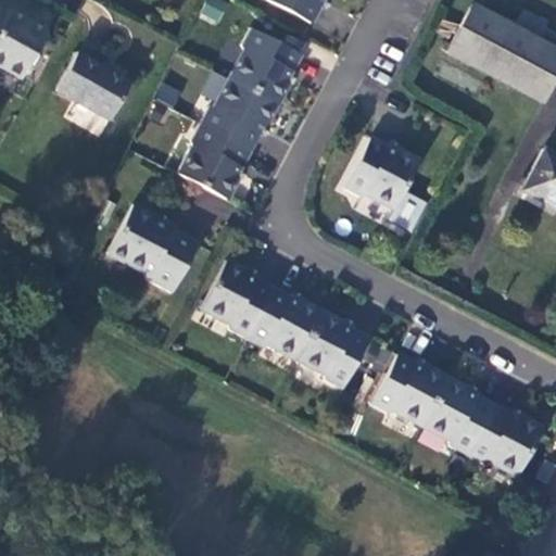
[(216,24),(227,2),(222,0),(204,0),(198,14),(216,24)]
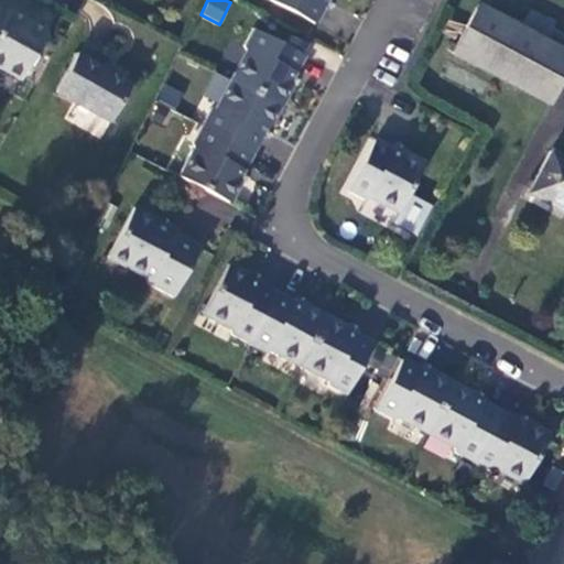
[(317,26),(321,20),(331,1),(333,2),(333,0),(266,0),(317,26)]
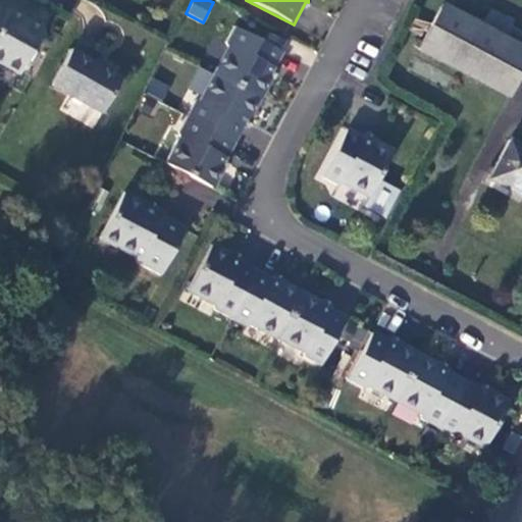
[(441,3),(417,50),(507,98),(521,69),(521,46),(506,38),(512,27),(513,22),(489,10),(481,24),(441,3)]
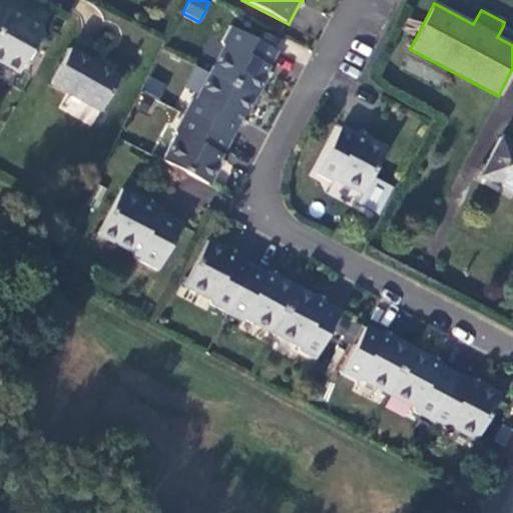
[(0,63),(19,73),(44,29),(7,8),(6,11),(0,7),(0,63)]
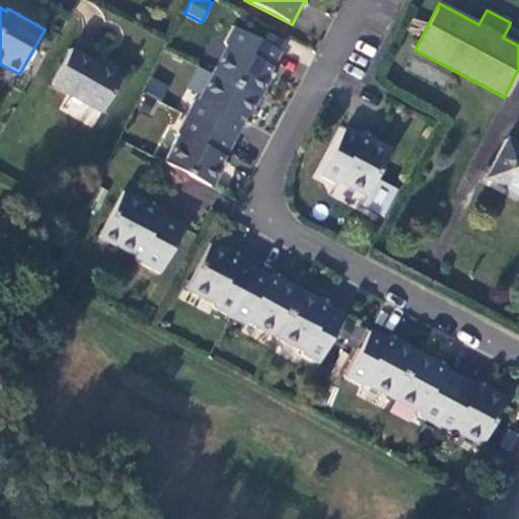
[(503,38),(518,46),(518,31),(509,26),(503,38)]
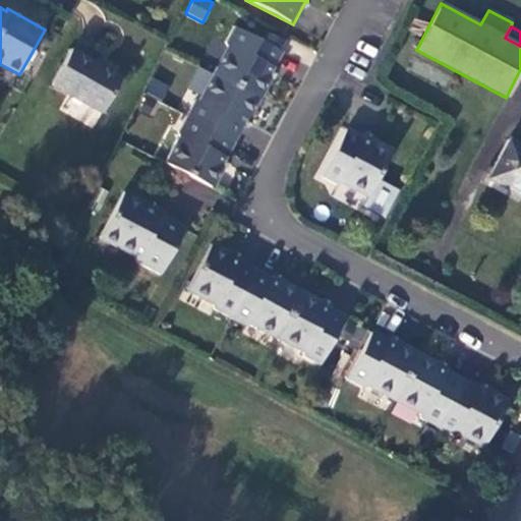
[(214,73),(258,98),(270,76),(267,75),(279,52),(231,27),(224,43),(226,50),(214,73)]
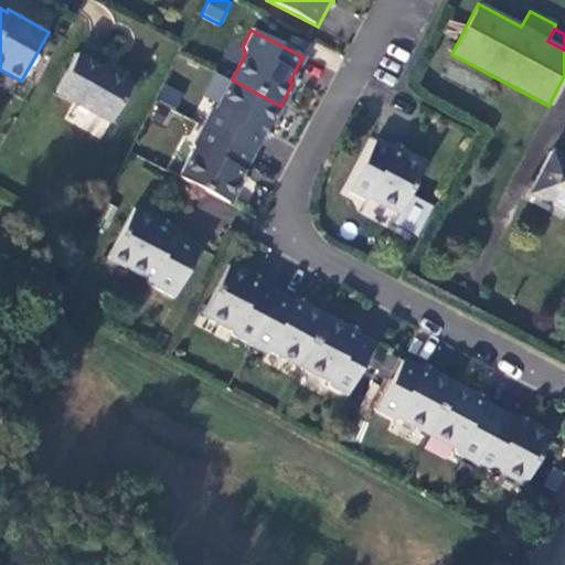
[(77,53),(55,93),(110,124),(132,84),(77,53)]
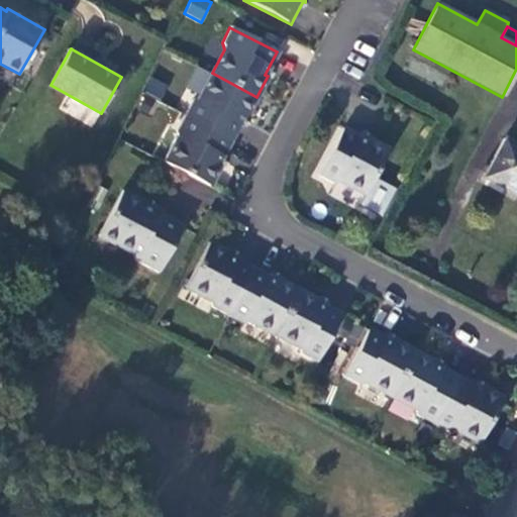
[(185,115),(231,140),(242,117),(245,119),(256,97),(212,73),(199,99),(192,101),(185,115)]
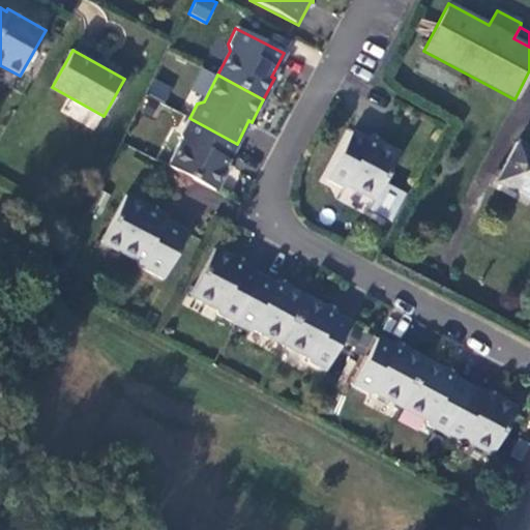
[(148,96),(166,101),(171,85),(153,80),(148,96)]
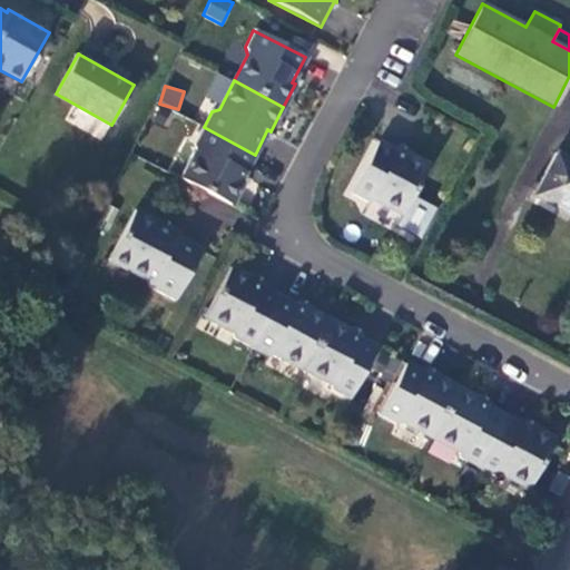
[(255,155),(204,127),(194,146),(196,154),(183,180),(232,206),(244,183),(242,182),(255,155)]
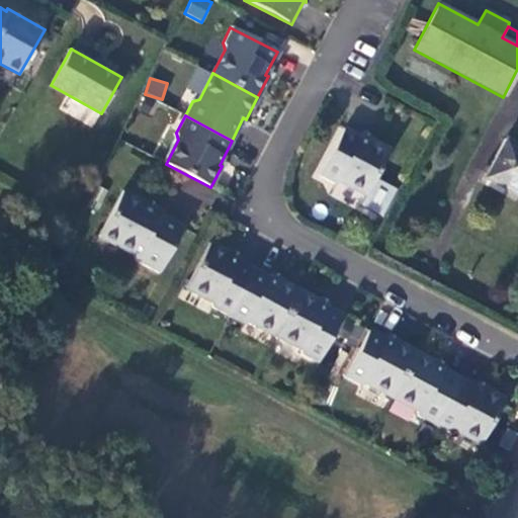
[(334,184),(341,181),(366,194),(390,150),(367,139),(366,141),(343,128),(318,176),(334,184)]
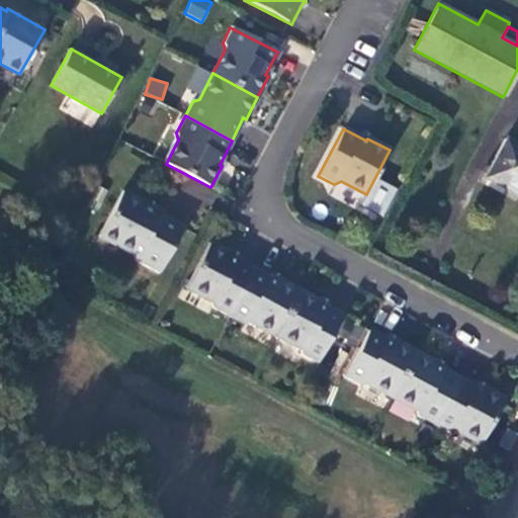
[(517,147),(505,140),(484,179),(517,196),(517,147)]
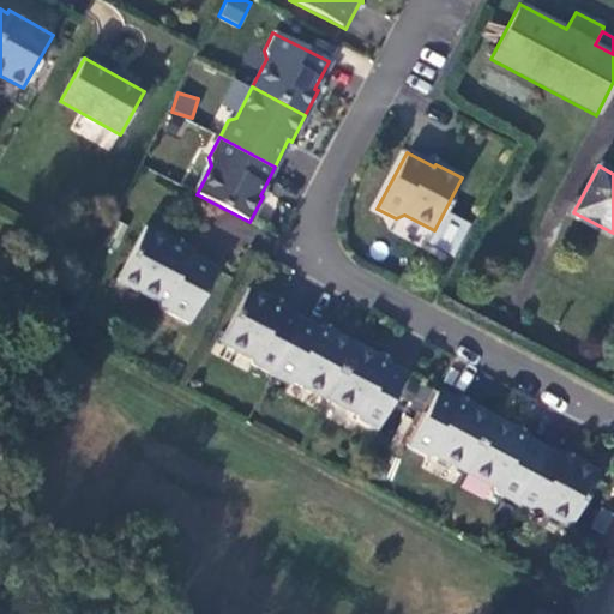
[(118,283),(158,304),(161,312),(190,326),(218,271),(173,247),(174,245),(146,230),(118,283)]
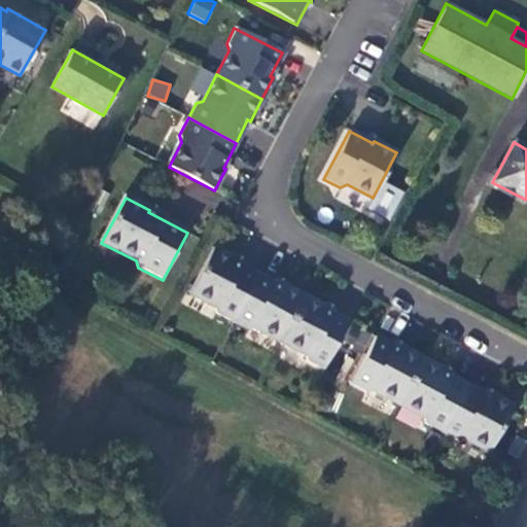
[(217,315),(233,323),(257,275),(234,262),(236,260),(213,249),(189,294),(215,308),(217,315)]
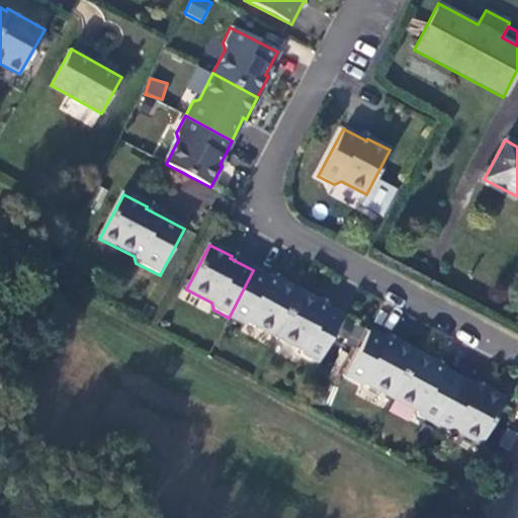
[(276,336),(299,291),(278,280),(277,282),(253,270),(229,318),(245,326),(252,324),(276,336)]
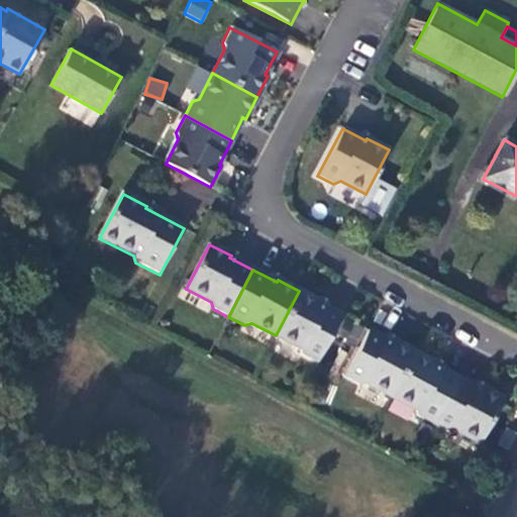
[(301,348),(303,355),(318,364),(342,317),(319,304),(320,302),(299,291),(276,335),(301,348)]
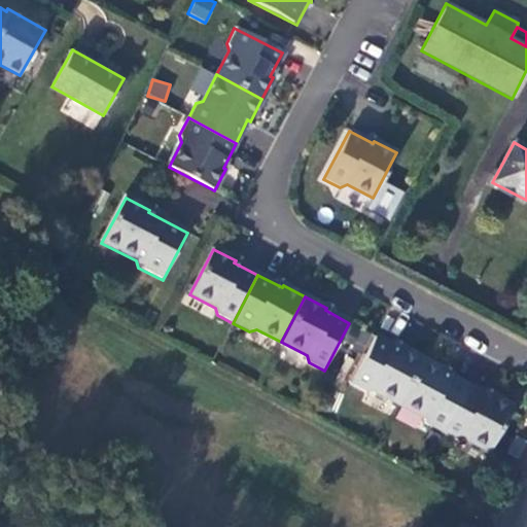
[(373,390),(398,403),(423,357),(401,347),(400,349),(377,337),(352,385),(365,392),(373,390)]
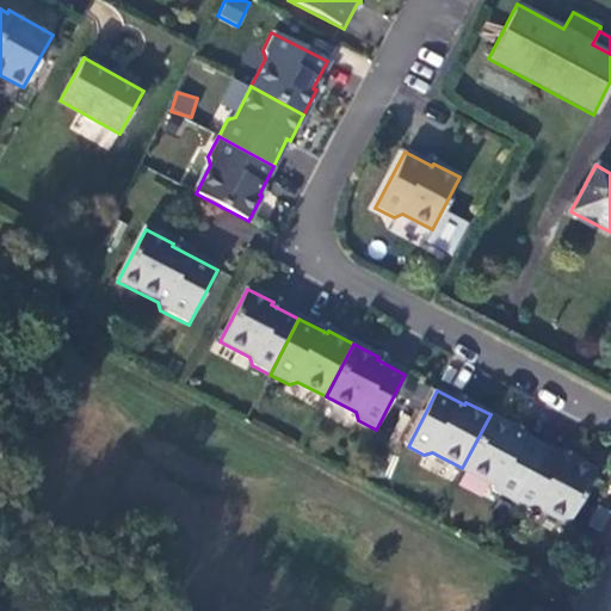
[(493,491),(512,500),(541,444),(516,431),(517,429),(491,414),(462,468),(489,482),(493,491)]
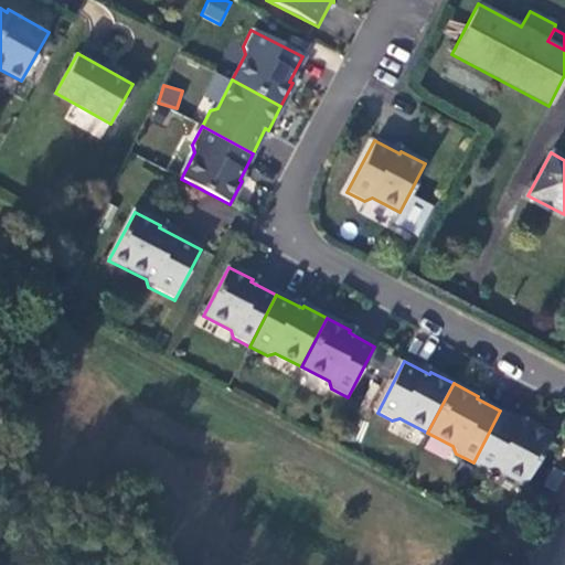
[(525,424),(500,411),(473,462),(490,471),(498,468),(524,482),(550,434),(526,422),(525,424)]
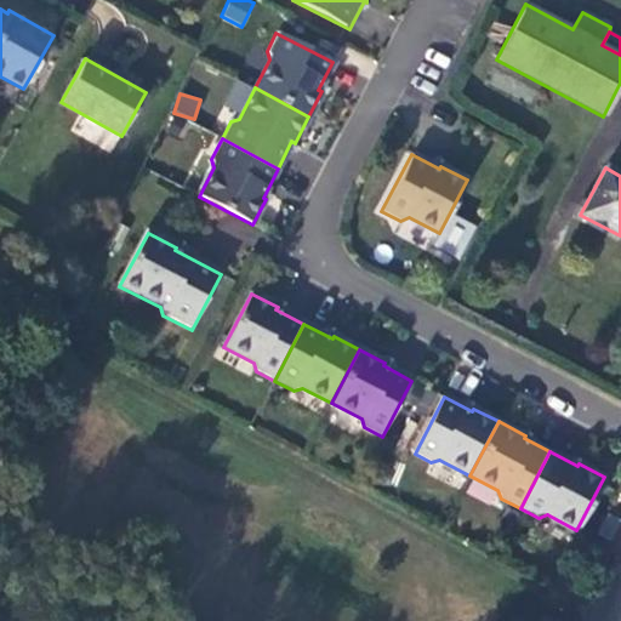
[(619,519),(607,512),(597,533),(608,539),(619,519)]
